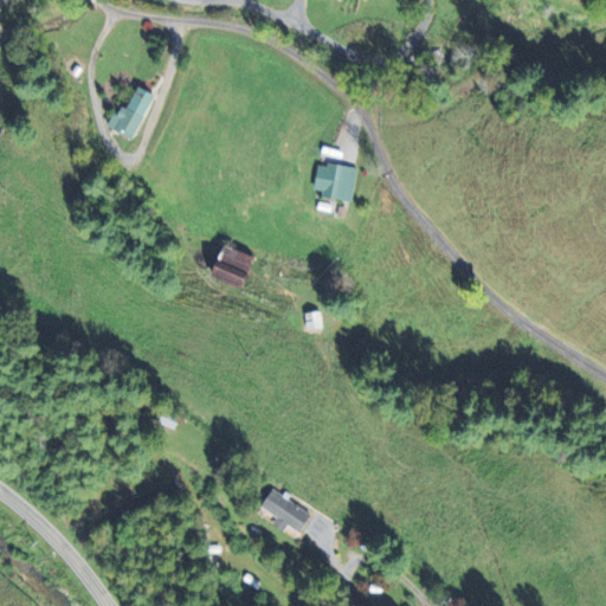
[(153,96),(135,86),(123,109),(116,105),(105,127),(129,140),(153,96)]
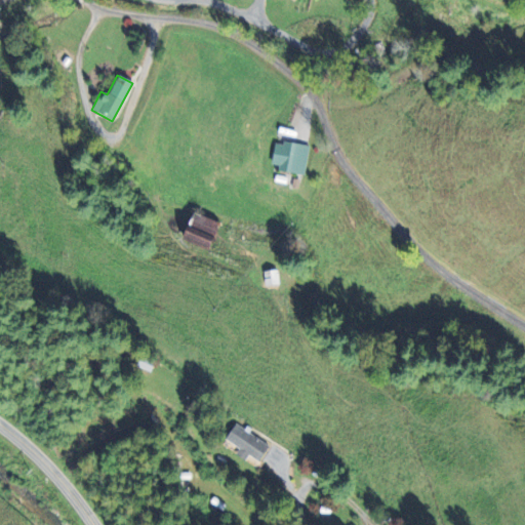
[(309,147),(274,140),(269,167),(304,174),(309,147)]
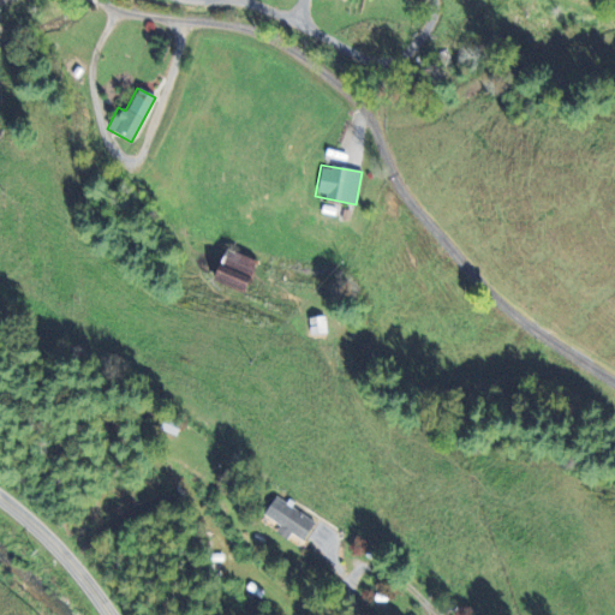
[(252,261),(221,249),(209,280),(240,292),(252,261)]
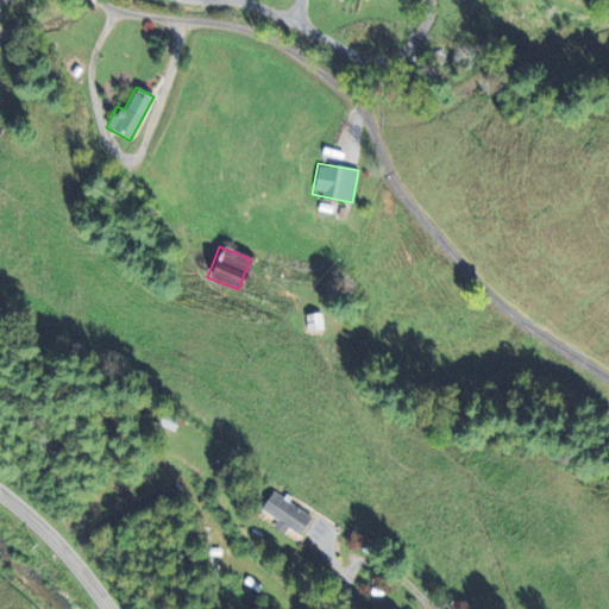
[(305,314),(306,331),(321,330),(321,314),(305,314)]
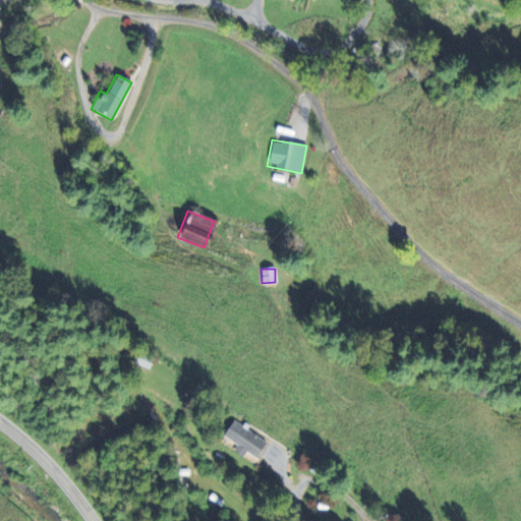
[(243,454),(245,452),(255,459),(267,443),(232,420),(220,439),(243,454)]
